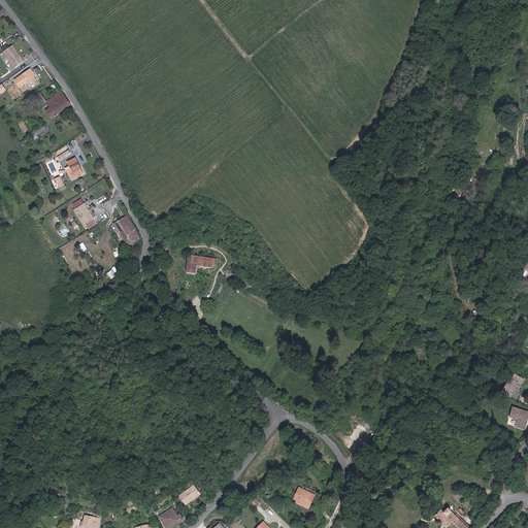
[(14,43),(3,51),(14,68),(26,61),(14,43)]
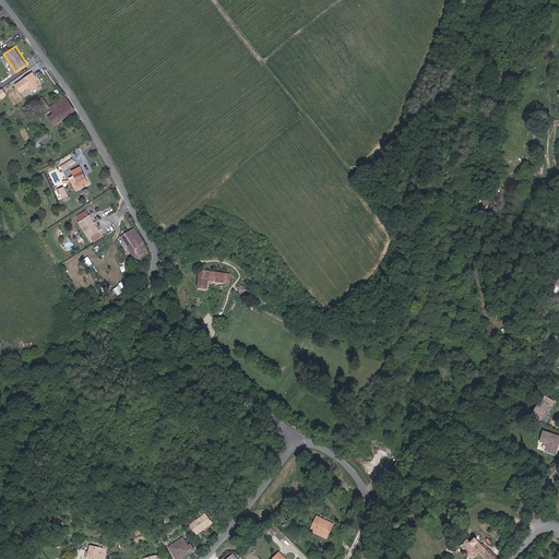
[(21,93),(28,87),(32,92),(42,84),(32,71),(14,84),(21,93)]
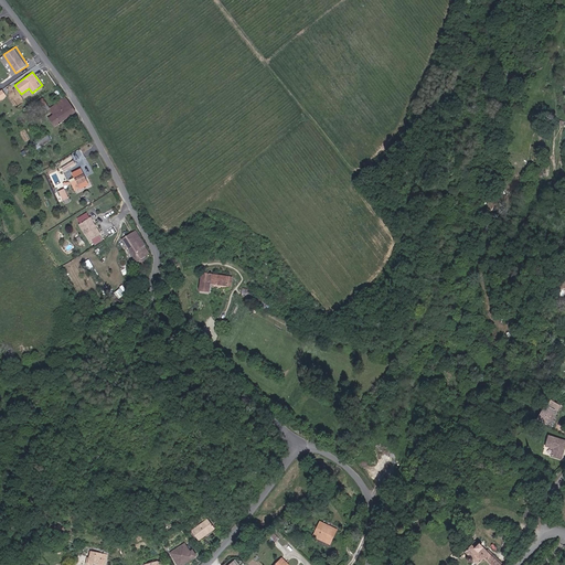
[(55,126),(75,113),(65,98),(50,108),(54,115),(50,117),(55,126)]
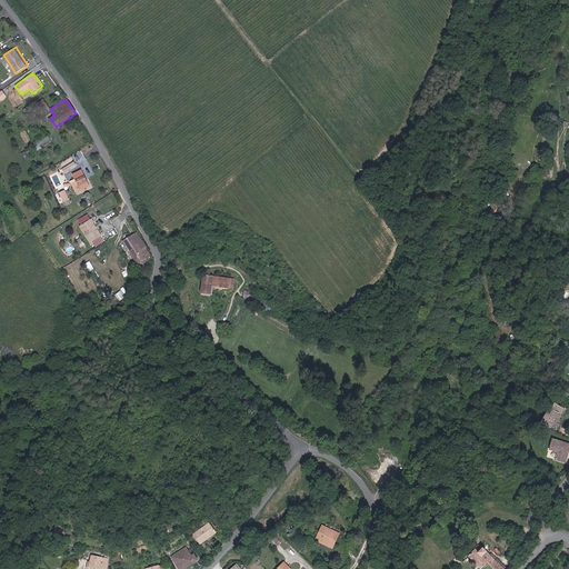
[(42,115),(49,110),(43,101),(36,106),(42,115)]
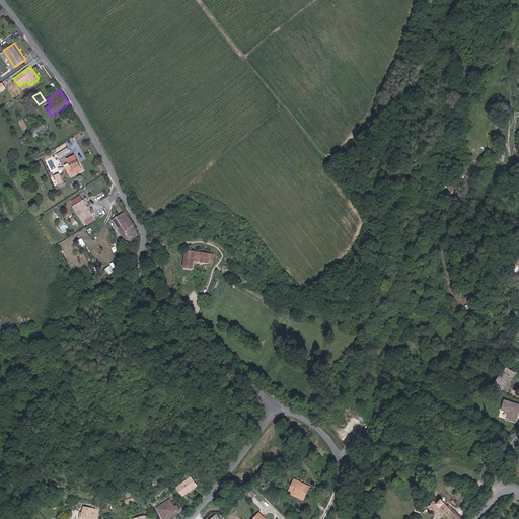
[(44,125),(34,130),(38,135),(47,129),(44,125)]
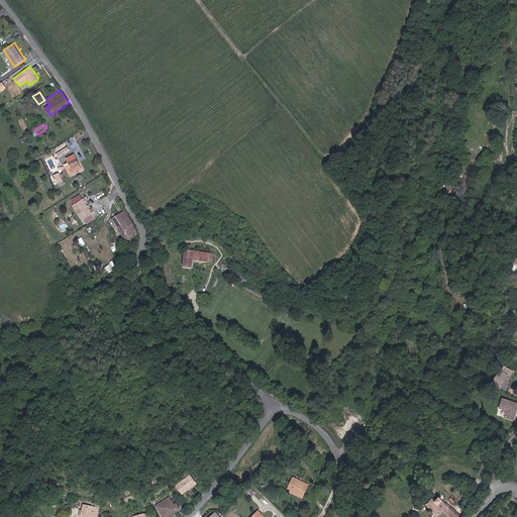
[(68,148),(57,154),(59,159),(70,152),(68,148)]
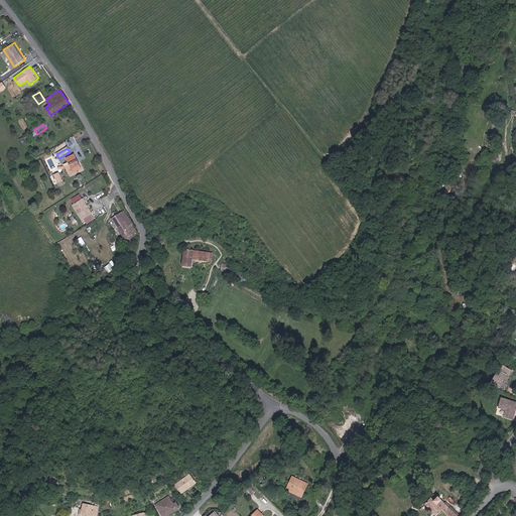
[(72,165),(67,167),(71,174),(75,172),(83,168),(76,154),(68,158),(70,162),(72,165)]
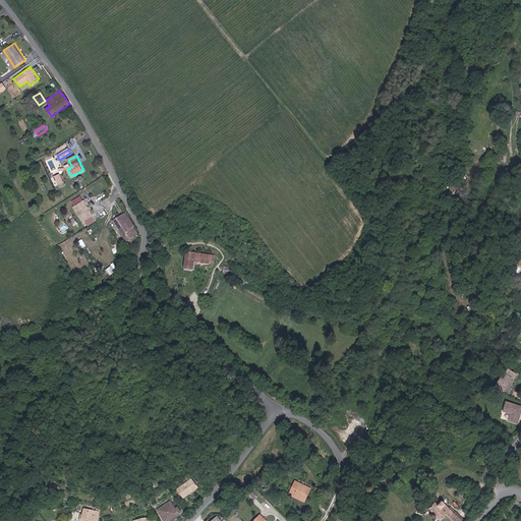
[(60,174),(55,176),(59,184),(64,182),(60,174)]
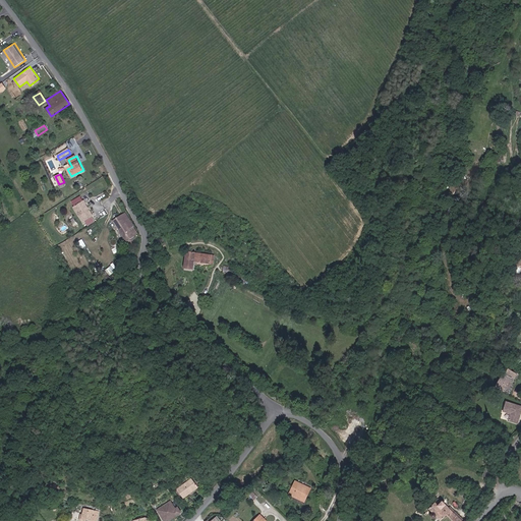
[(84,200),(75,207),(84,222),(94,216),(84,200)]
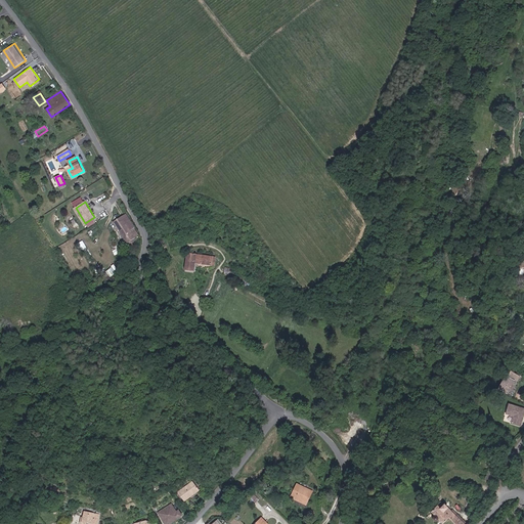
[(140,235),(127,213),(115,220),(129,243),(140,235)]
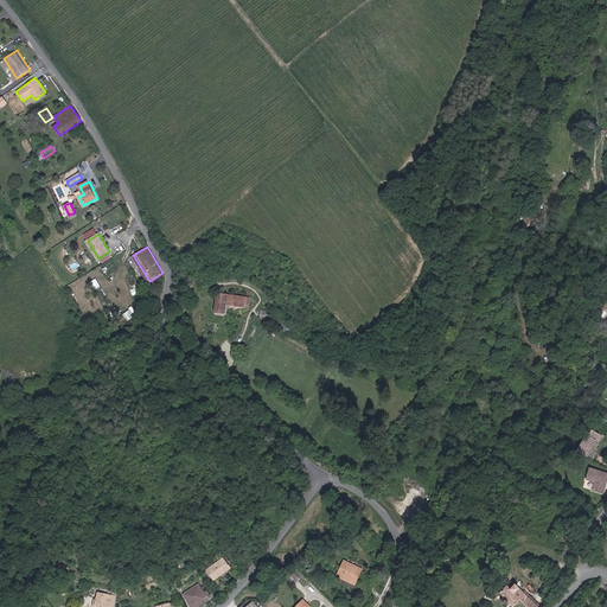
[(251,296),(218,293),(216,313),(228,314),(228,306),(250,308),(251,296)]
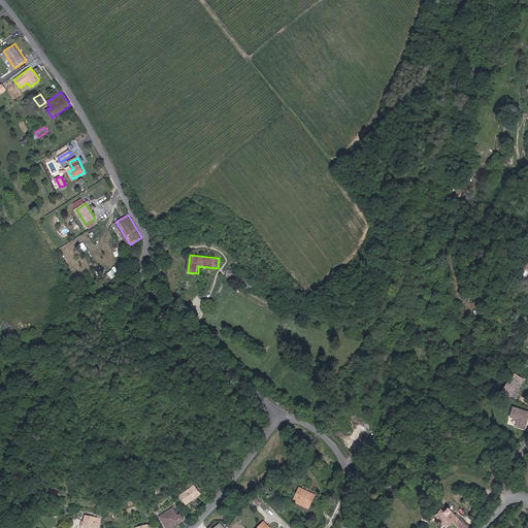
[(512,398),(519,384),(513,380),(504,394),(512,398)]
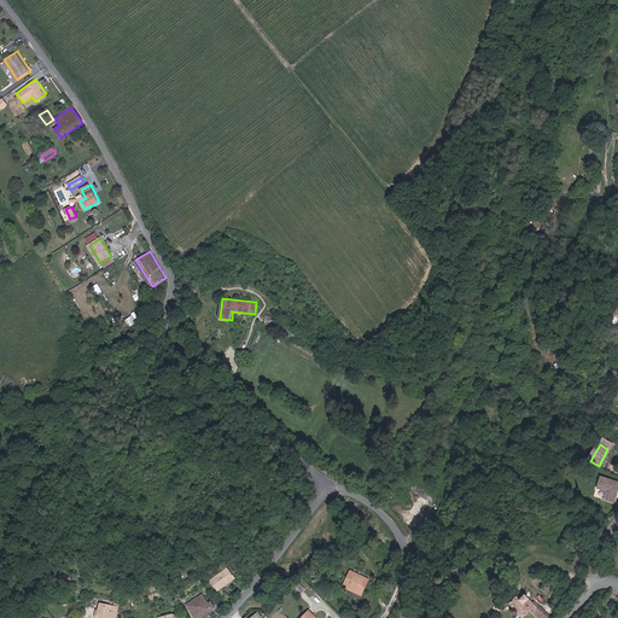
[(617,491),(617,481),(601,476),(599,487),(607,489),(605,497),(616,501),(617,491)]
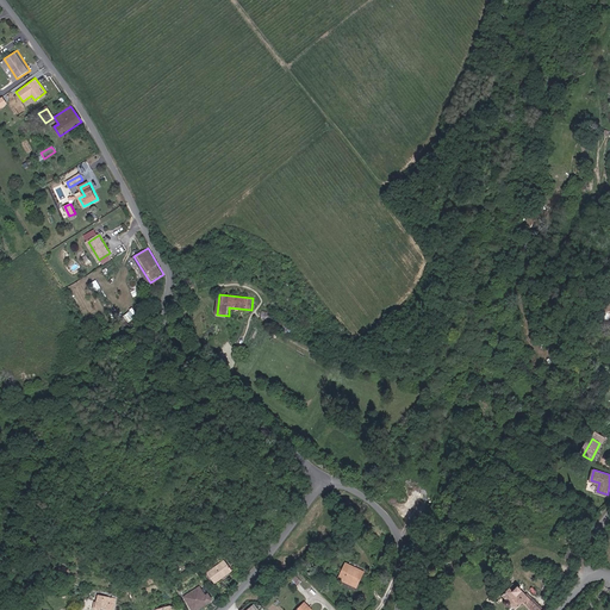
[(425,517),(422,515),(412,534),(416,536),(425,517)]
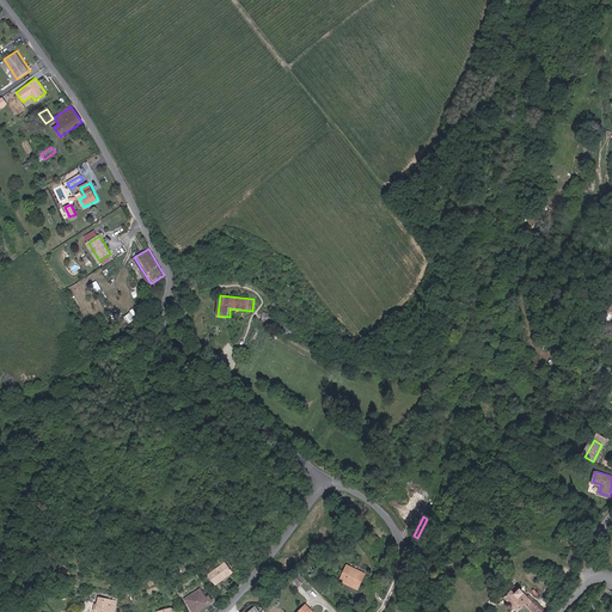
[(228,558),(208,575),(218,587),(238,570),(228,558)]
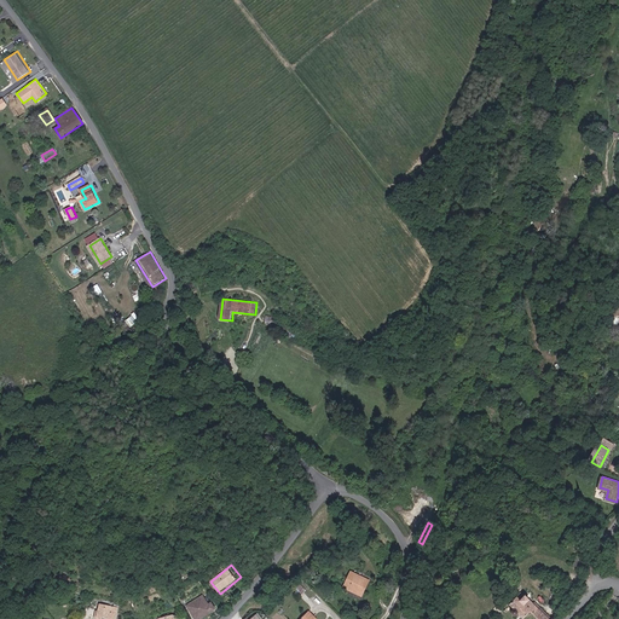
[(363,594),(370,579),(353,570),(345,585),(363,594)]
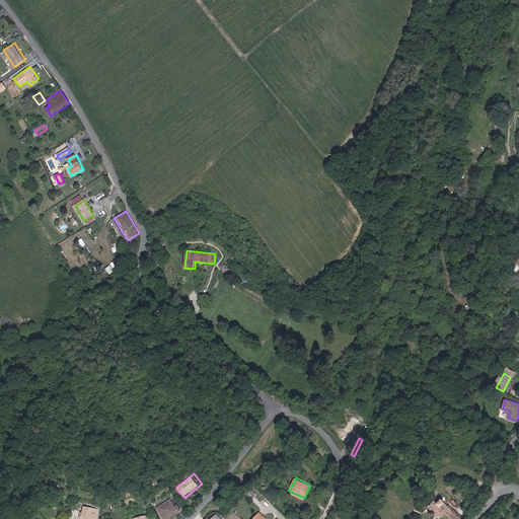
[(467,518),(466,518),(464,518),(463,518),(460,516),(454,511),(456,509),(450,504),(449,506),(439,497),(429,507),(432,509),(431,510),(431,512),(430,513),(431,515),(432,515),(433,515),(435,515),(436,513),(441,517),(446,511),(454,518),(467,518)]
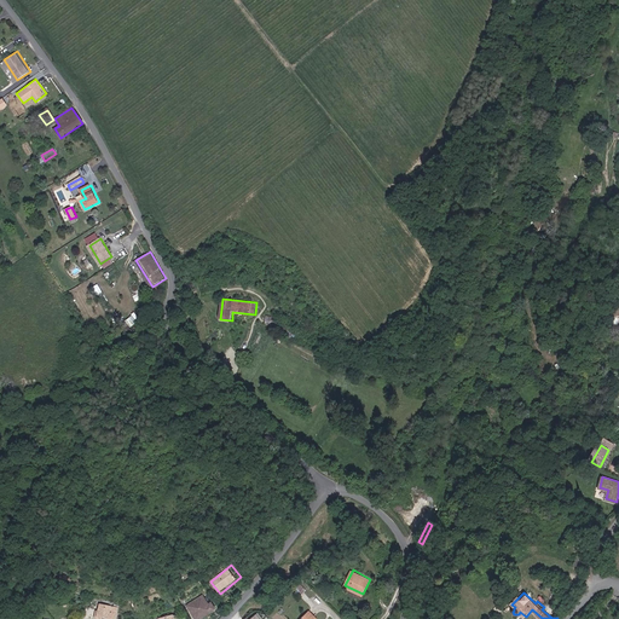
[(200,618),(215,609),(206,594),(187,606),(196,618),(200,618)]
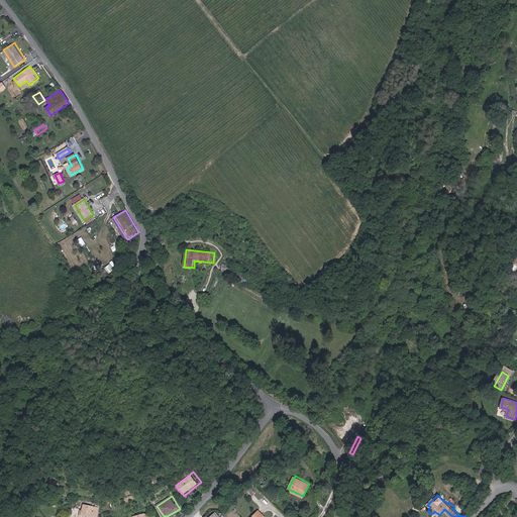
[(97,516),(99,507),(85,503),(82,514),(94,516),(97,516)]
